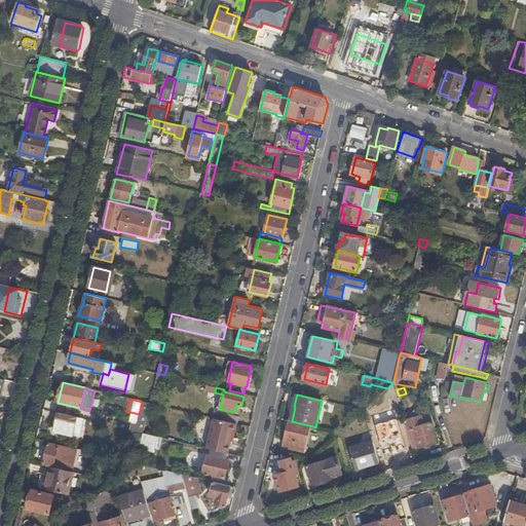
[(143,434),(148,411),(141,409),(139,414),(137,423),(132,422),(129,429),(143,434)]
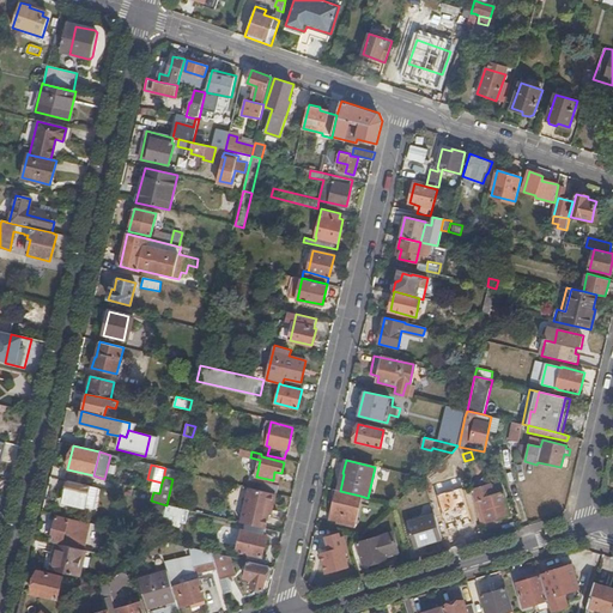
[(89,486),(67,481),(62,503),(84,508),(85,504),(89,486)]
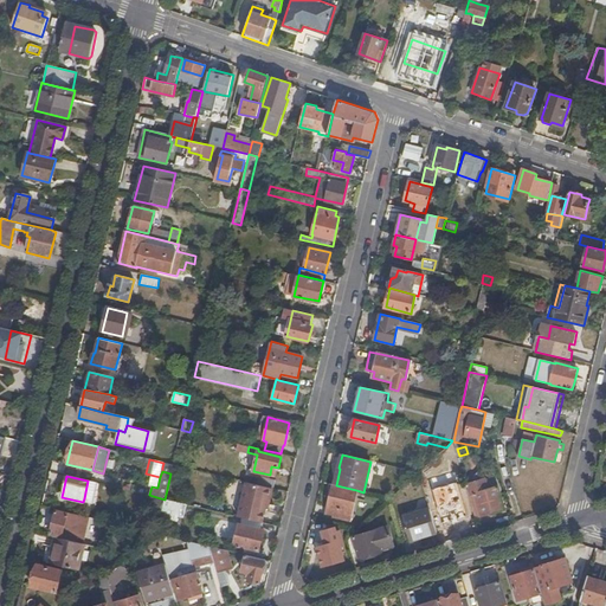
[(270,488),(274,489),(276,479),(259,476),(258,485),(270,488)]
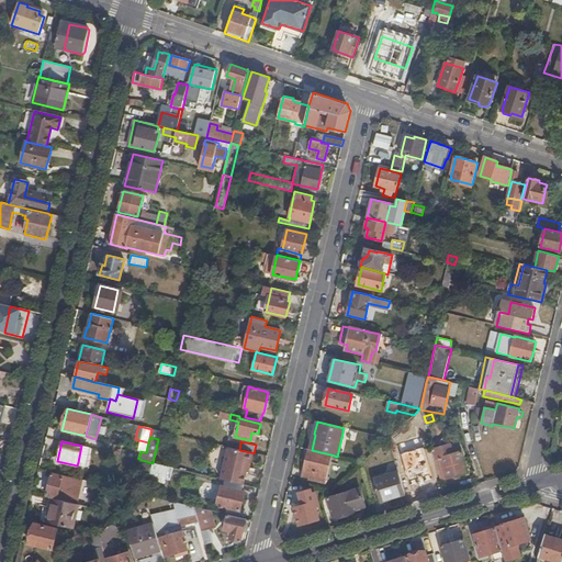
[(449,444),(431,449),(441,480),(454,475),(459,474),(467,472),(461,451),(452,454),(449,444)]
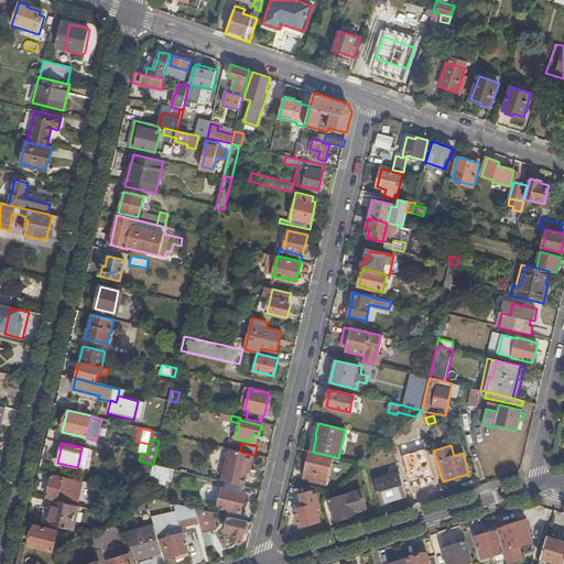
[(82,447),(78,464),(82,465),(82,468),(86,468),(90,449),(82,447)]
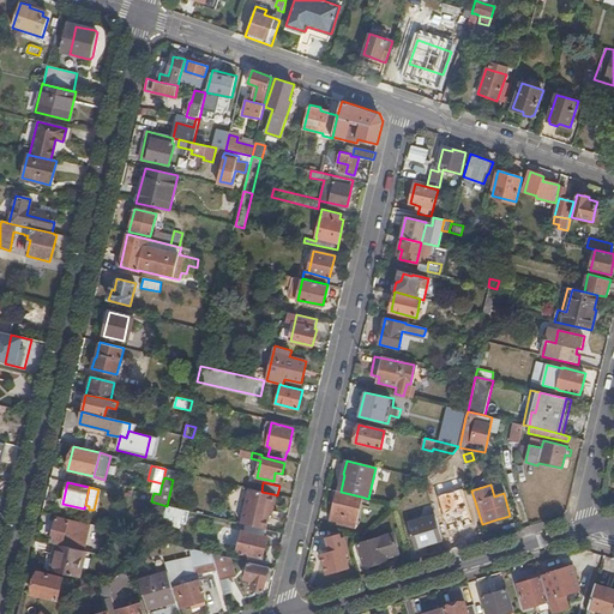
[(241,523),(266,529),(270,515),(272,504),(275,503),(276,498),(274,494),(262,492),(250,488),(241,523)]
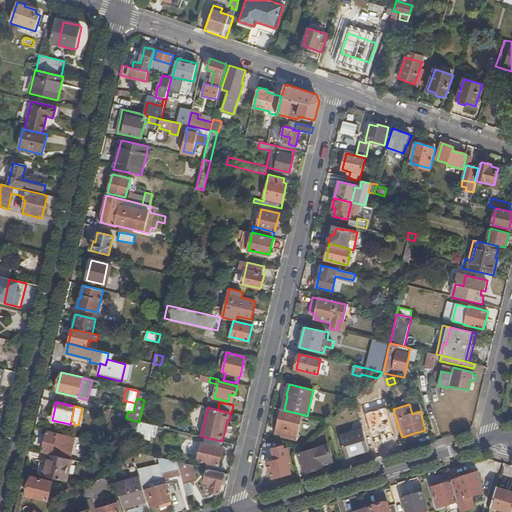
[(450,408),(439,413),(445,426),(456,421),(450,408)]
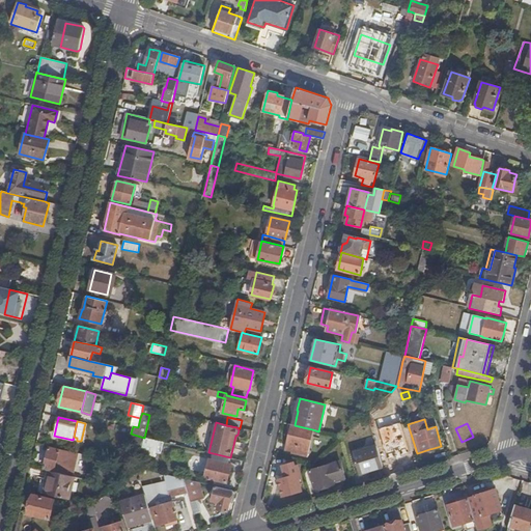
[(295,425),(291,424),(285,451),(306,455),(312,429),(295,425)]
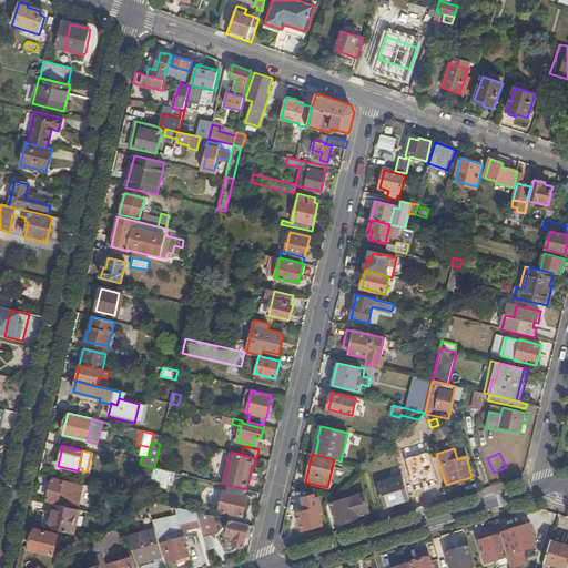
[(408,469),(402,472),(403,477),(408,498),(417,495),(416,494),(426,492),(433,489),(440,487),(434,465),(422,469),(425,480),(414,484),(413,480),(412,480),(408,469)]
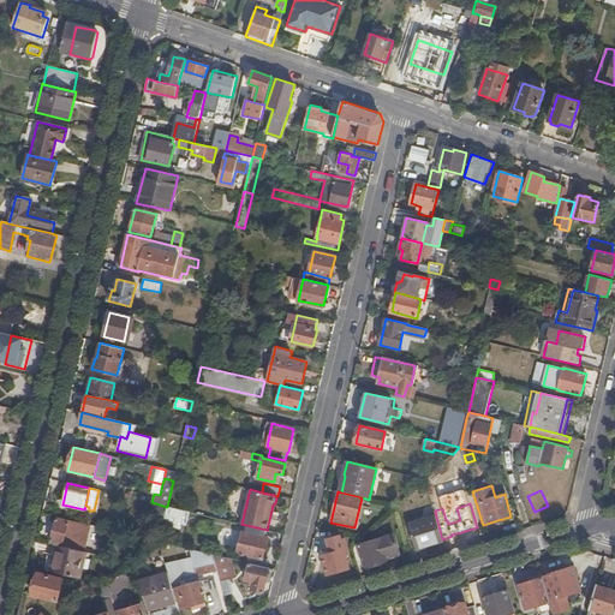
[(183,511),(167,507),(163,520),(180,524),(183,511)]
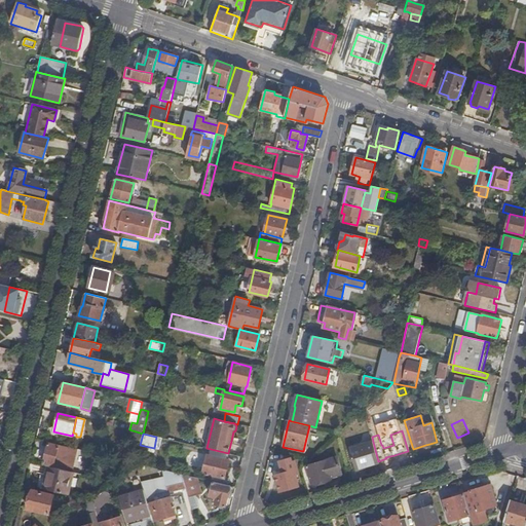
[(378,461),(373,442),(349,449),(355,470),(363,467),(379,462),(378,461)]
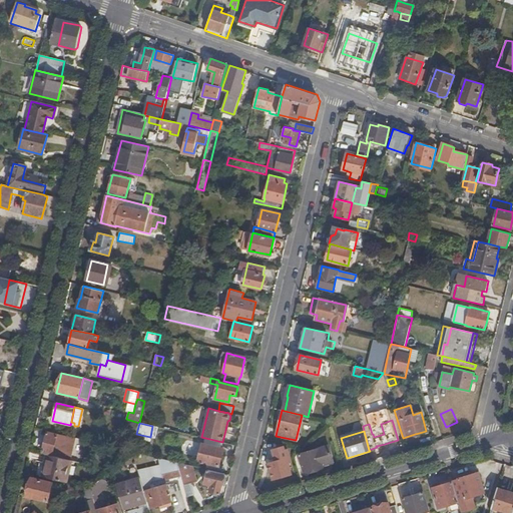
[(75,438),(59,435),(58,436),(47,433),(42,453),(51,455),(52,451),(55,452),(55,451),(71,455),(75,438)]
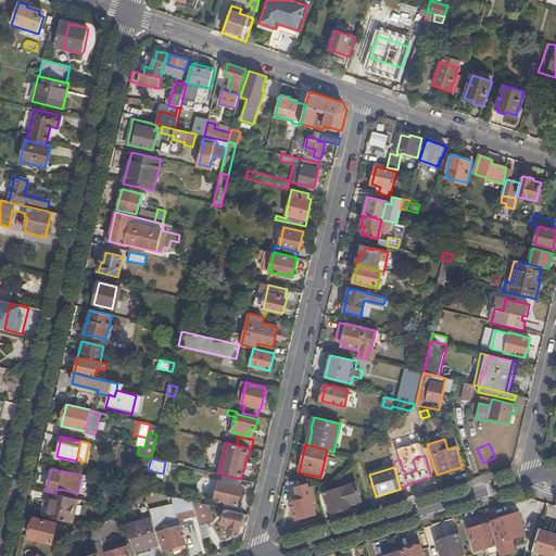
[(215,500),(226,503),(236,505),(237,505),(241,485),(219,481),(215,500)]
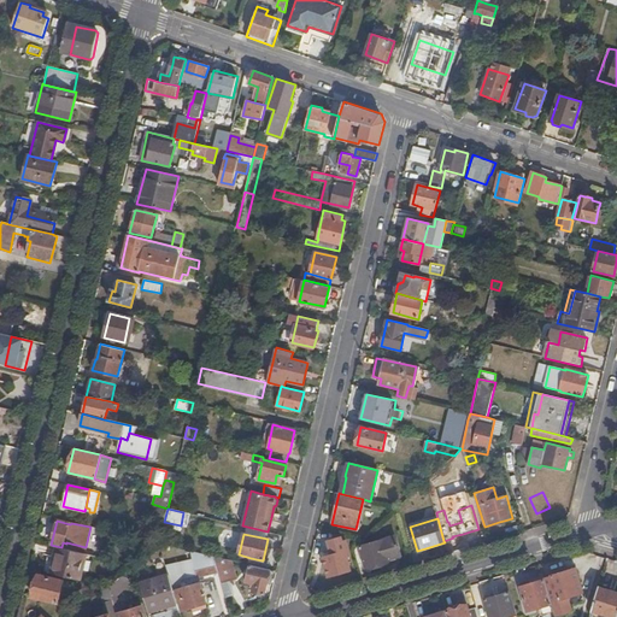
[(387,559),(400,556),(395,536),(359,547),(366,569),(388,562),(387,559)]
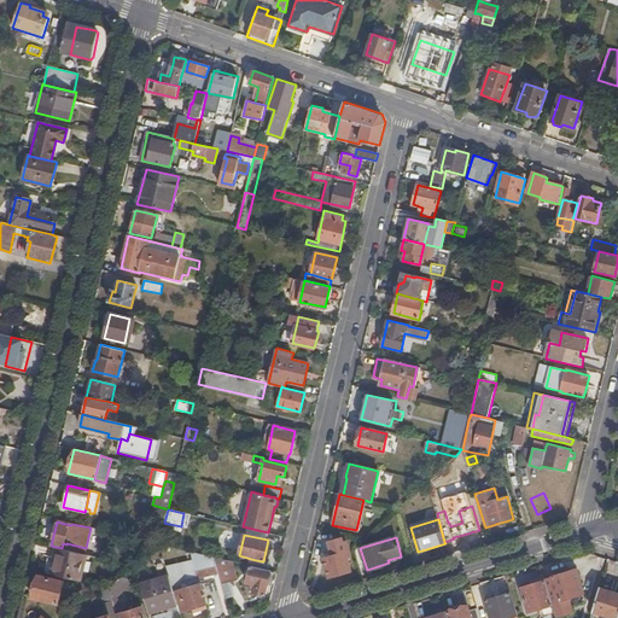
[(342,538),(327,542),(332,557),(325,559),(330,578),(351,571),(342,538)]
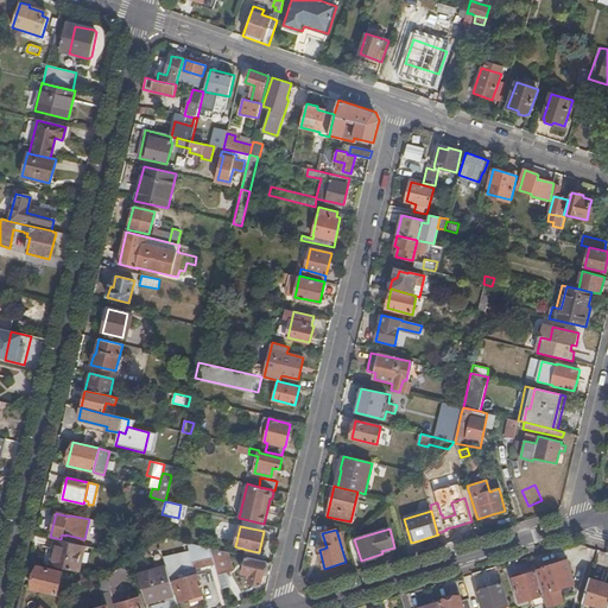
[(62,534),(61,539),(61,540),(80,545),(82,546),(84,539),(65,534),(65,536),(62,534)]
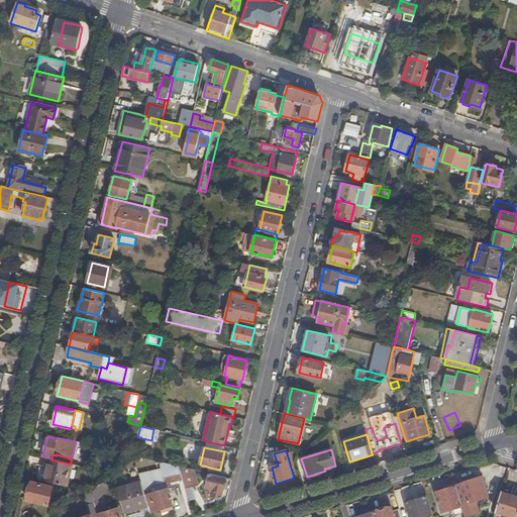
[(52,459),(42,457),(39,469),(36,480),(63,486),(68,463),(52,459)]
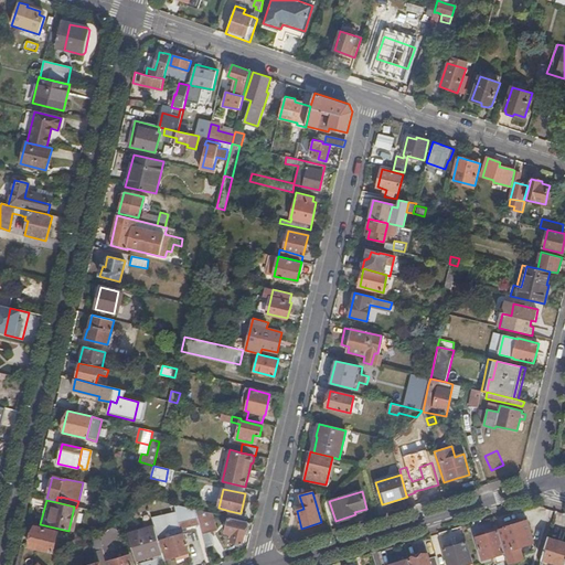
[(173,515),(152,521),(155,526),(159,542),(161,542),(167,560),(176,557),(181,555),(182,558),(190,556),(189,553),(185,542),(183,535),(166,540),(164,533),(181,529),(200,524),(195,510),(183,507),(171,503),(173,515)]
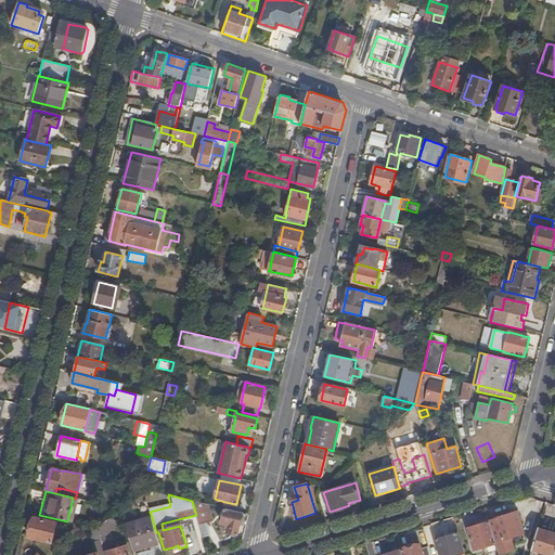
[(208,504),(192,501),(196,515),(198,525),(213,520),(208,504)]
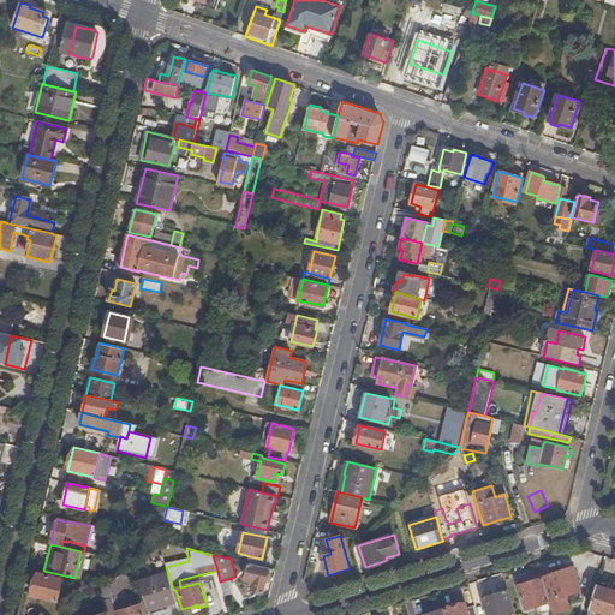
[(263,592),(269,568),(249,563),(245,580),(251,581),(250,586),(252,587),(252,590),(263,592)]
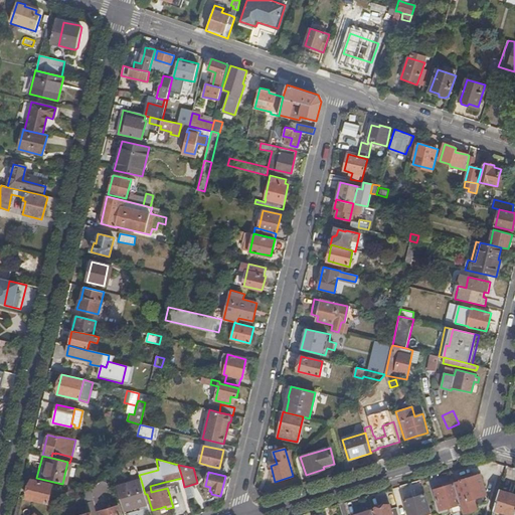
[(460,482),(455,484),(460,503),(485,495),(480,475),(460,481),(460,482)]
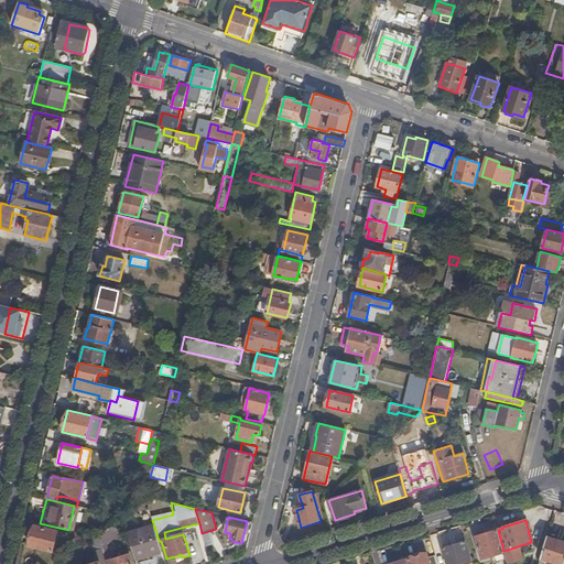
[(58,531),(34,525),(30,546),(53,552),(58,531)]
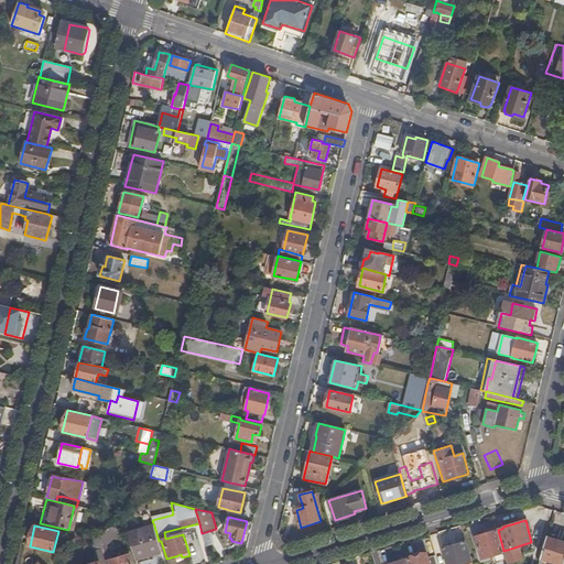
[(108,545),(120,534),(112,525),(99,538),(102,549),(106,561),(108,561),(112,560),(108,545)]
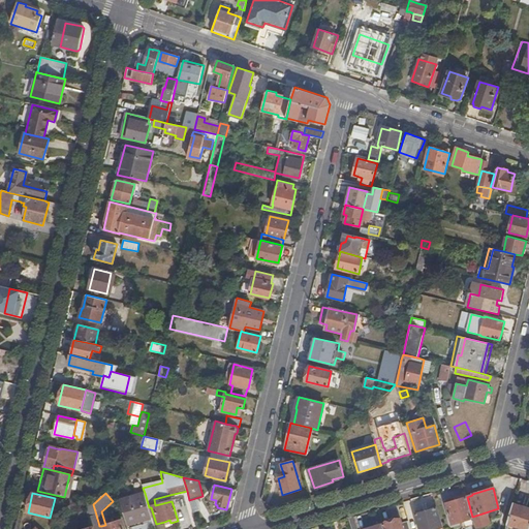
[(145,493),(120,500),(127,525),(152,518),(149,507),(145,493)]
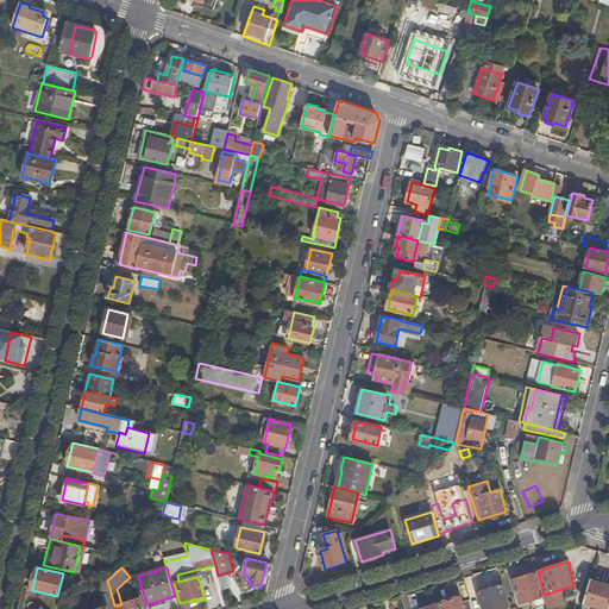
[(198,577),(195,570),(177,575),(179,582),(198,577)]
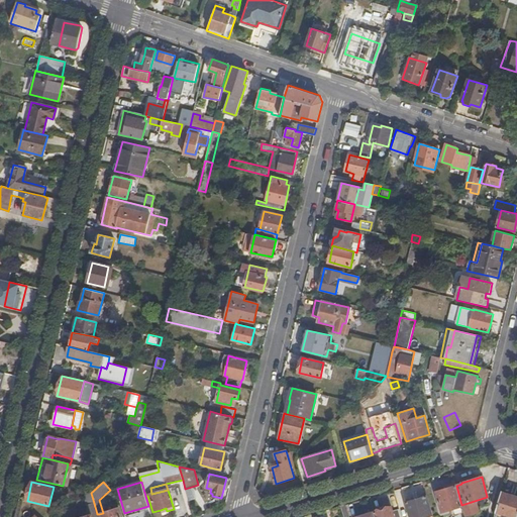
[(461,505),(456,486),(435,492),(441,513),(462,507),(461,505)]
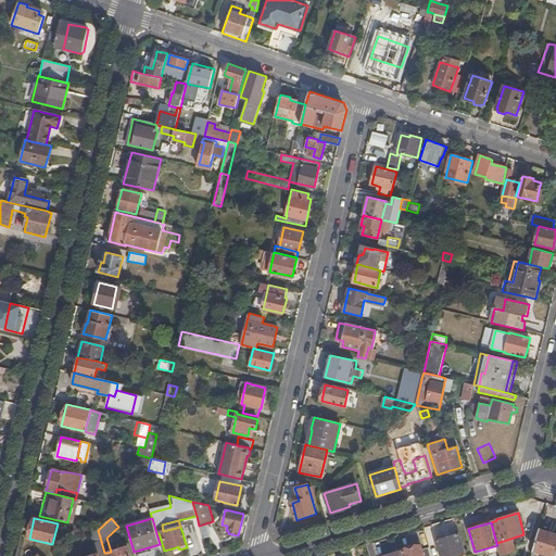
[(555,555),(555,533),(539,529),(532,551),(555,555)]
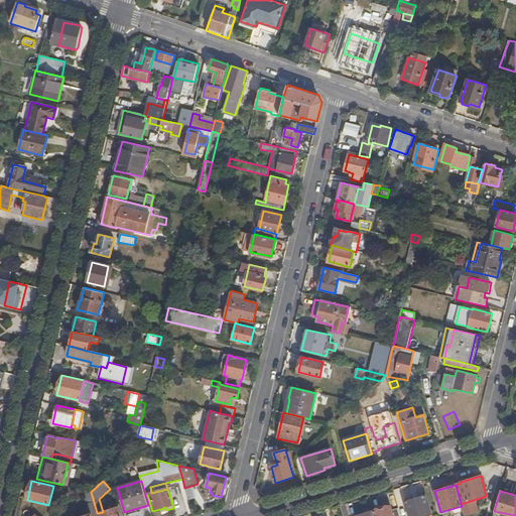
[(94,502),(91,492),(84,495),(87,504),(94,502)]
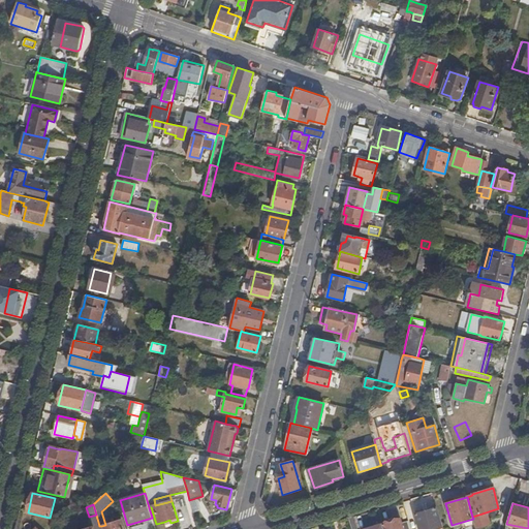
[(438,528),(441,528),(436,508),(415,515),(418,528),(438,528)]
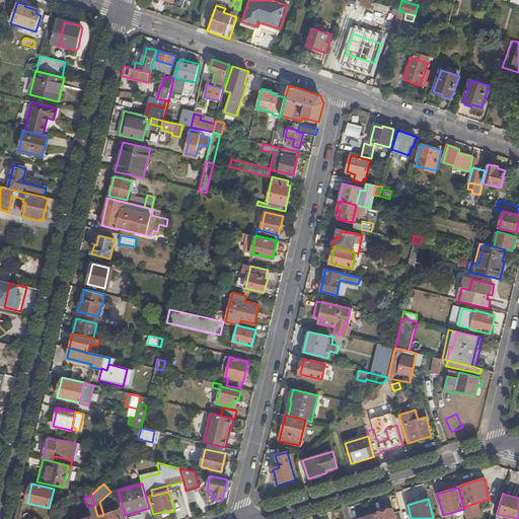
[(97,518),(97,516),(94,505),(87,507),(91,518),(97,518)]
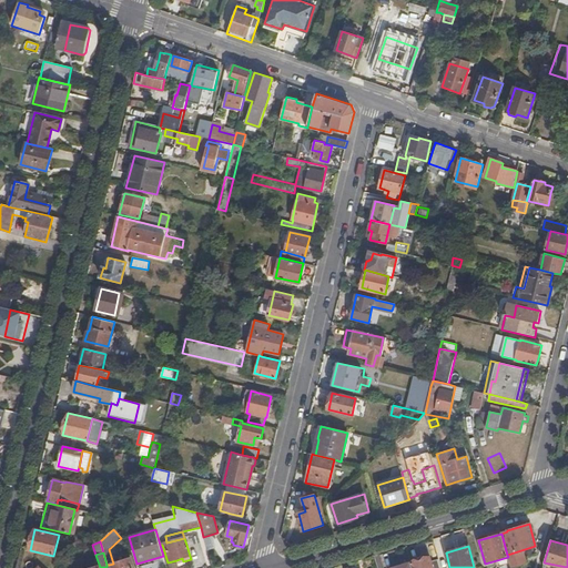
[(421,559),(411,563),(411,567),(432,567),(430,561),(429,556),(421,559)]
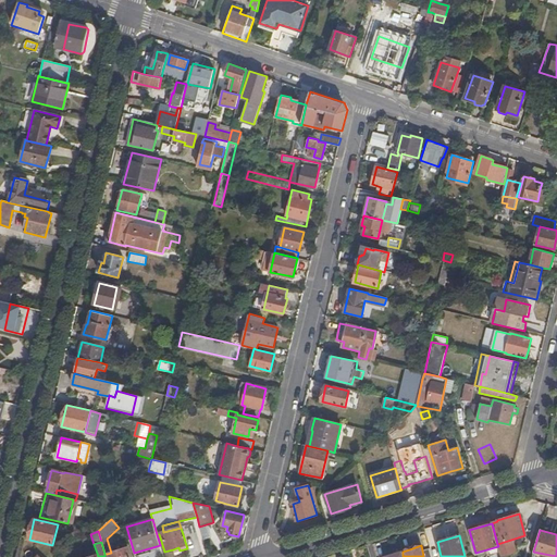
[(111,553),(107,554),(107,556),(130,556),(127,547),(111,553)]
